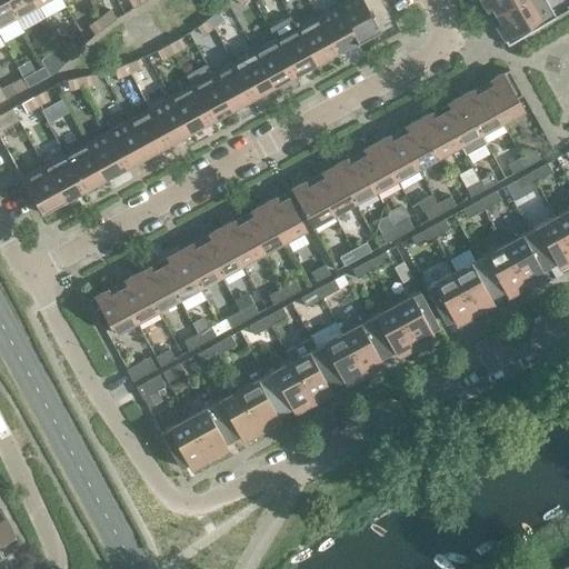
[(0,0),(0,26),(17,18),(7,0),(0,0)]
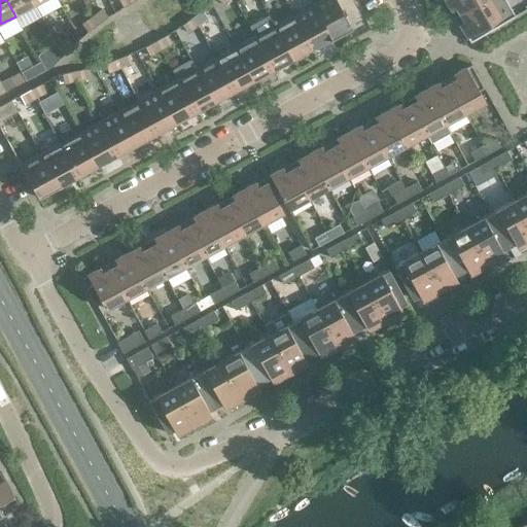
[(35,5),(32,0),(6,0),(15,16),(35,5)]
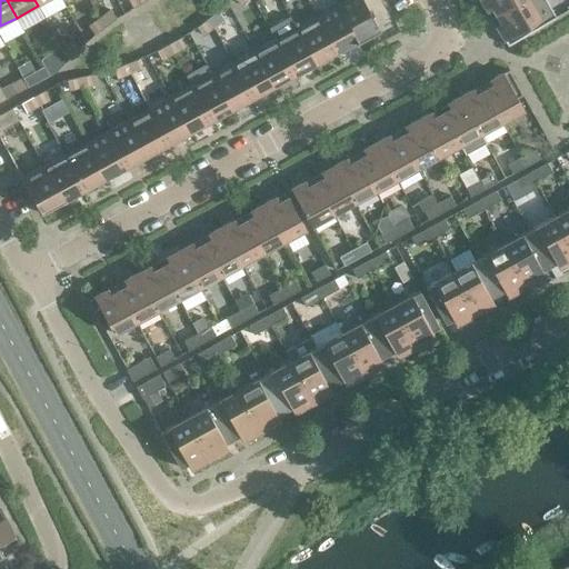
[(390,17),(380,0),(347,0),(338,5),(358,40),(379,29),(377,25),(390,17)]
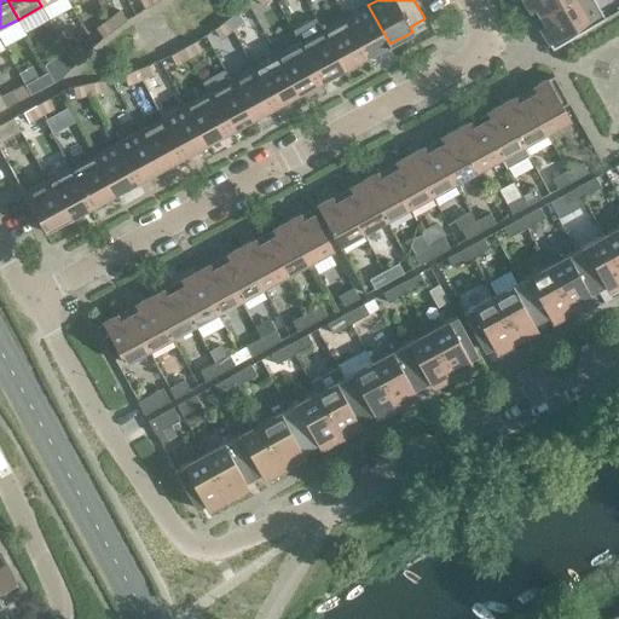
[(568,0),(522,0),(530,11),(534,9),(539,17),(568,0)]
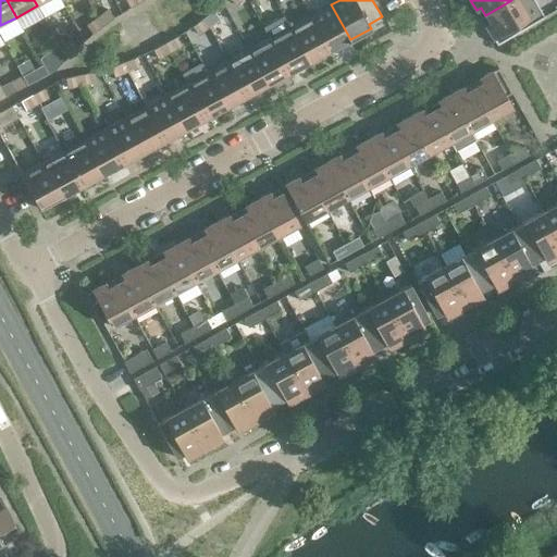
[(534,0),(511,0),(485,15),(491,23),(486,26),(497,45),(544,16),(534,0)]
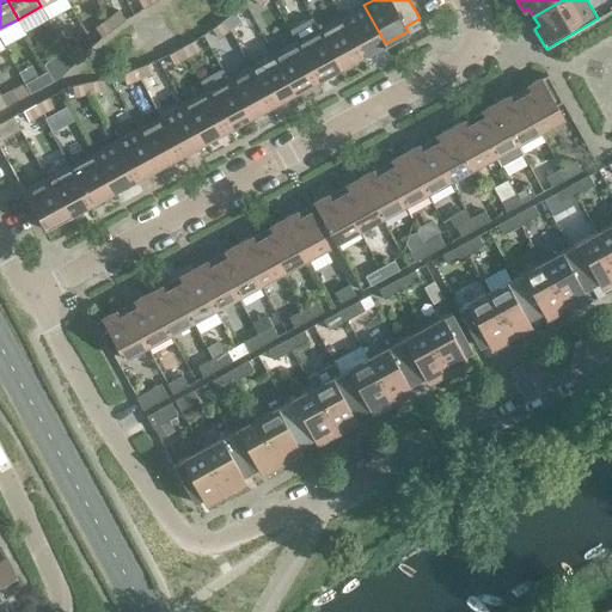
[(385,43),(363,5),(341,18),(362,56),(385,43)]
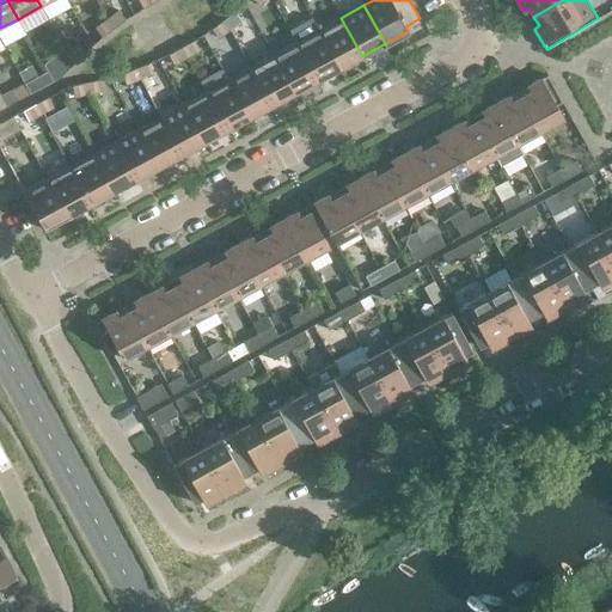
[(118,11),(106,19),(114,29),(126,19),(118,11)]
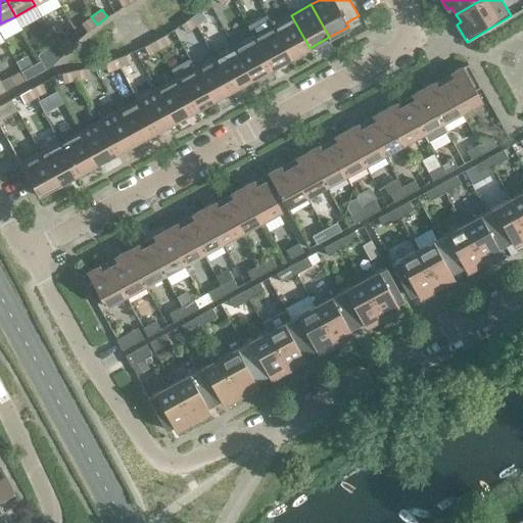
[(200,10),(191,17),(196,25),(206,17),(200,10)]
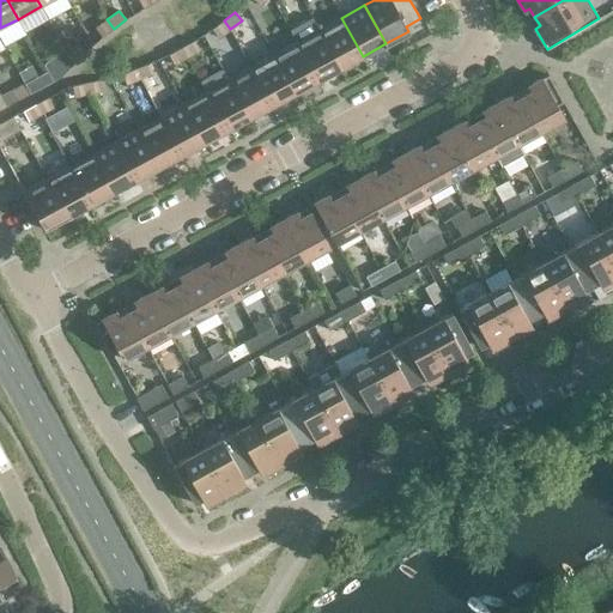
[(363,56),(341,18),(319,30),(340,68),(363,56)]
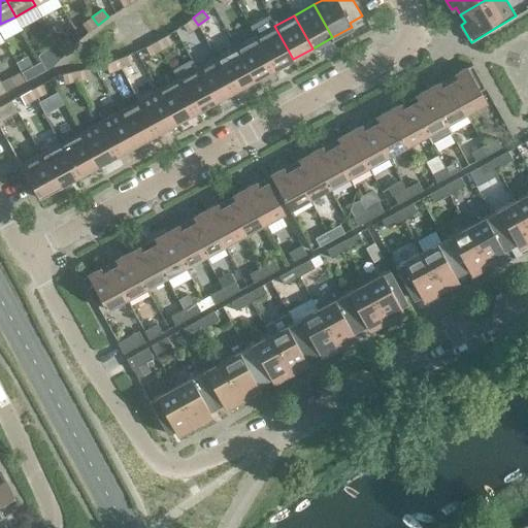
[(98,25),(92,17),(83,24),(88,32),(98,25)]
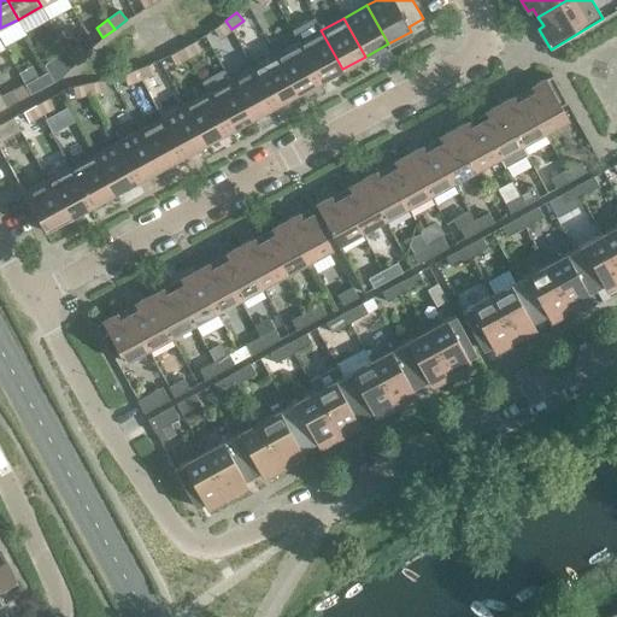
[(231,29),(225,21),(213,29),(221,39),(231,29)]
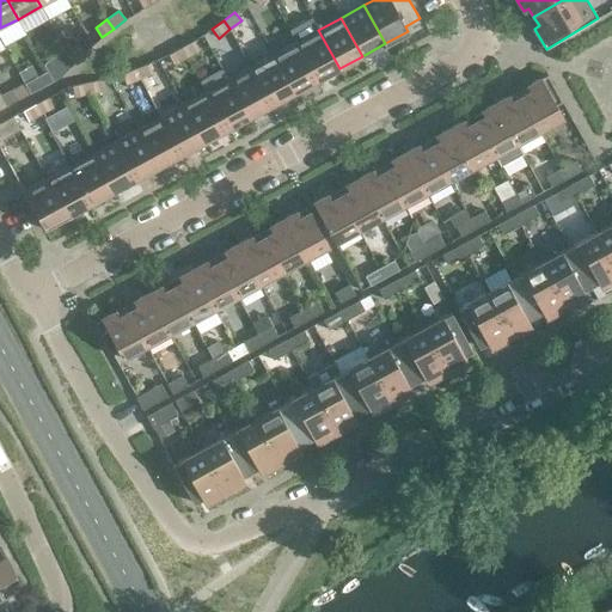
[(340,68),(318,30),(295,42),(317,81),(340,68)]
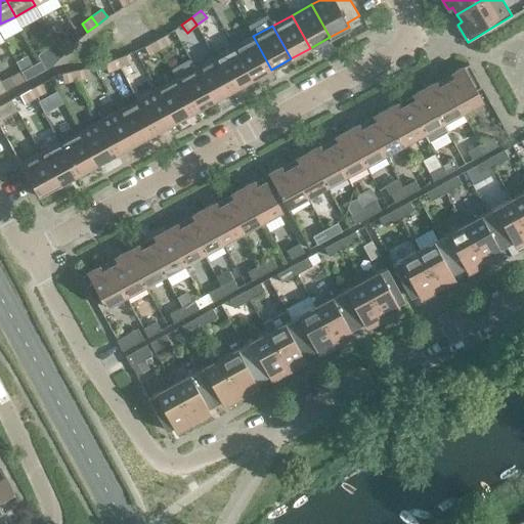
[(166,35),(155,41),(160,49),(171,43),(166,35)]
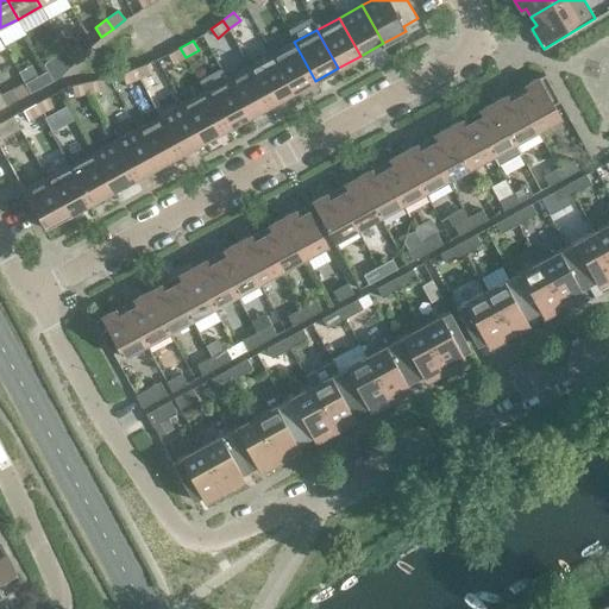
[(315,81),(294,42),(272,55),(293,93),(315,81)]
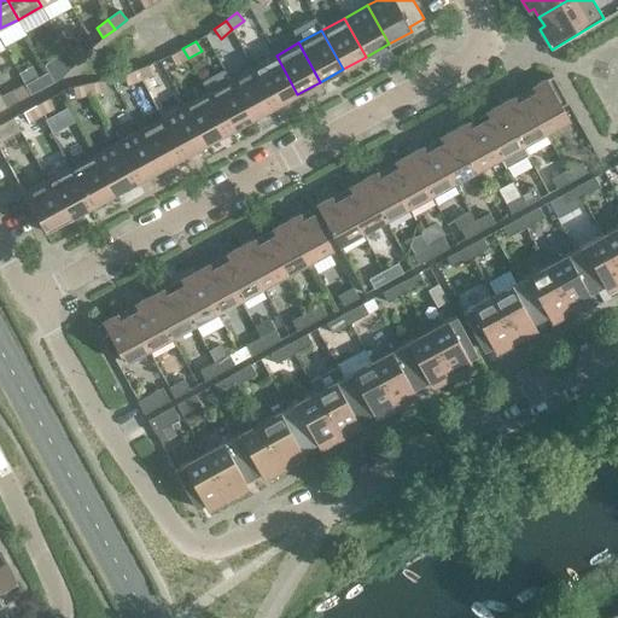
[(77,45),(68,54),(76,63),(86,52),(77,45)]
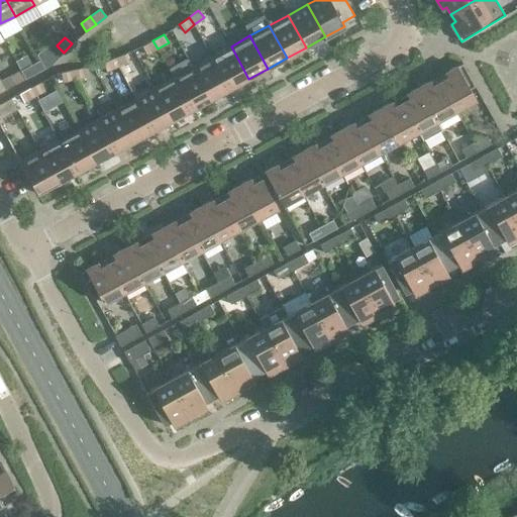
[(158,48),(152,40),(142,45),(146,55),(158,48)]
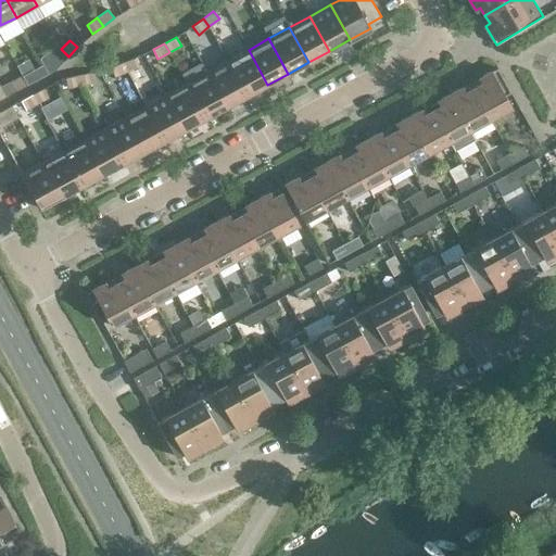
[(68,57),(61,49),(51,59),(59,66),(68,57)]
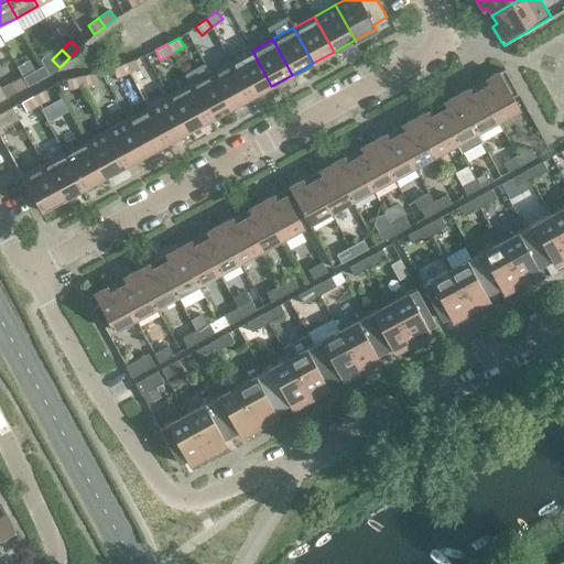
[(271,86),(252,51),(231,62),(250,97),(271,86)]
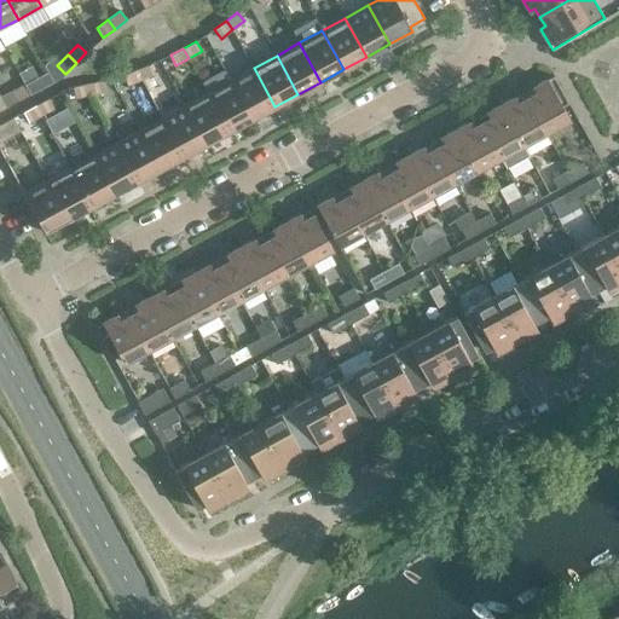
[(151,64),(137,69),(140,80),(155,75),(151,64)]
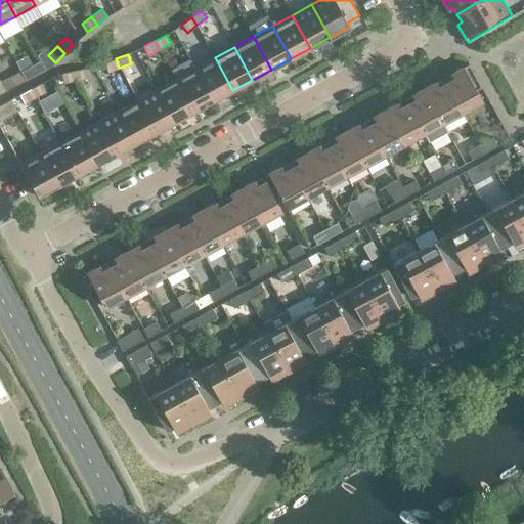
[(232,90),(215,57),(195,68),(213,101),(232,90)]
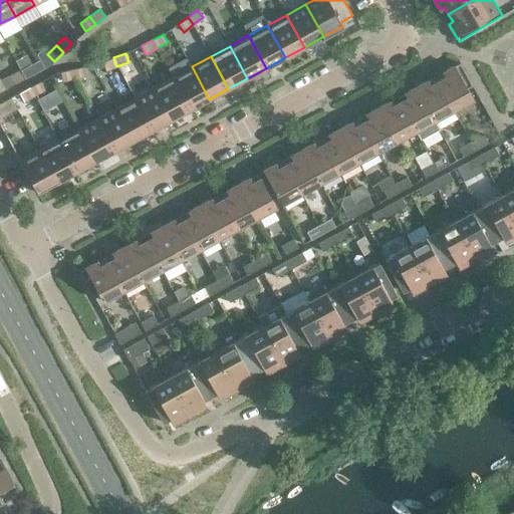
[(116,66),(113,57),(102,61),(105,70),(116,66)]
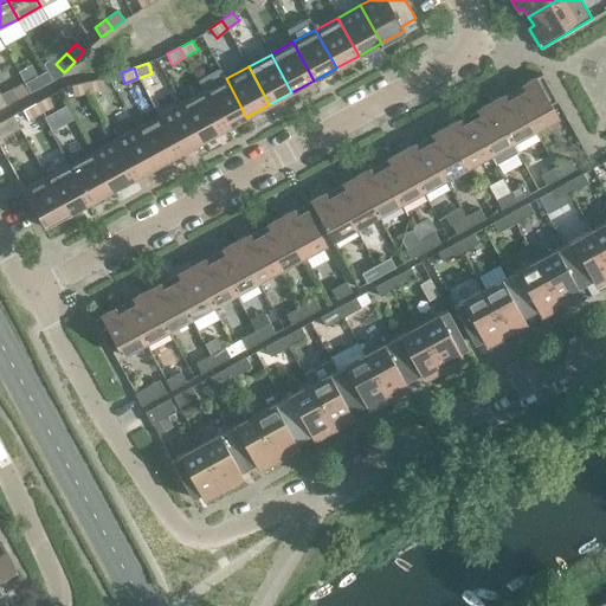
[(198,81),(204,91),(224,129),(246,117),(226,78),(220,69),(198,81)]
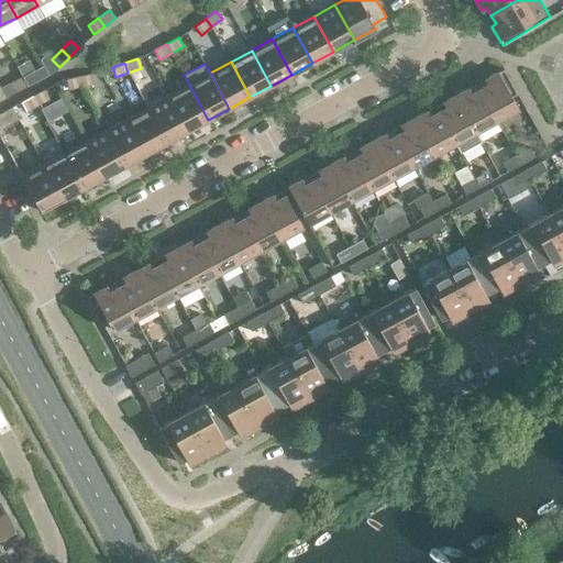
[(487,84),(478,88),(496,121),(518,109),(511,96),(517,92),(504,68),(484,79),(487,84)]
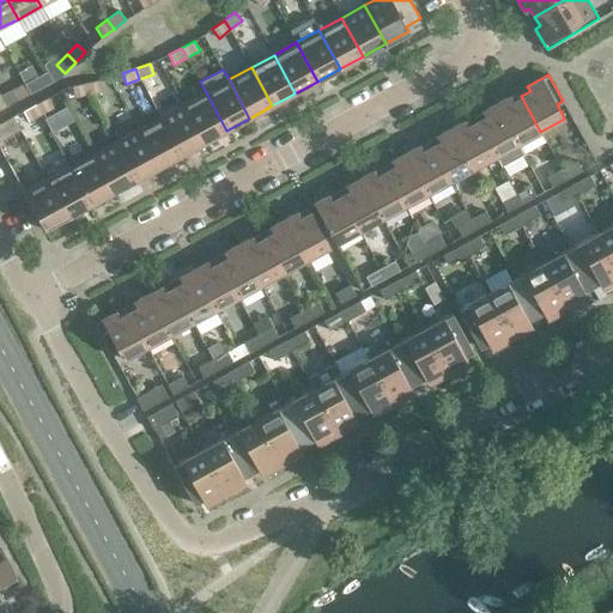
[(37,77),(24,84),(30,93),(42,86),(37,77)]
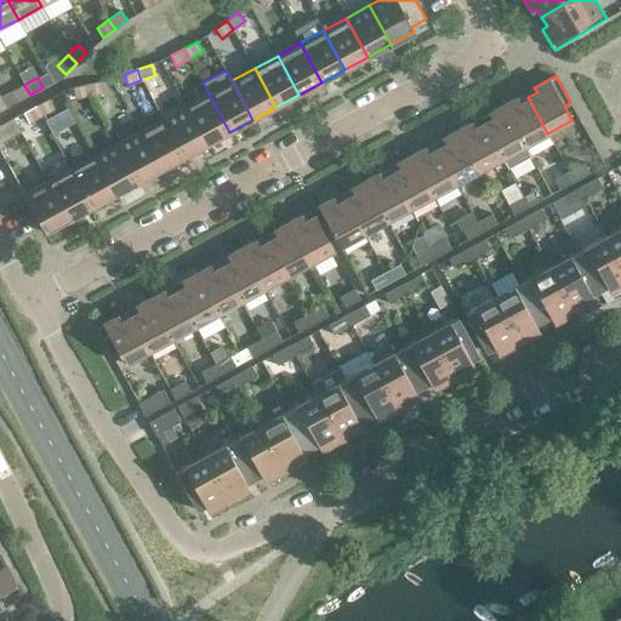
[(104,92),(102,80),(87,84),(90,95),(104,92)]
